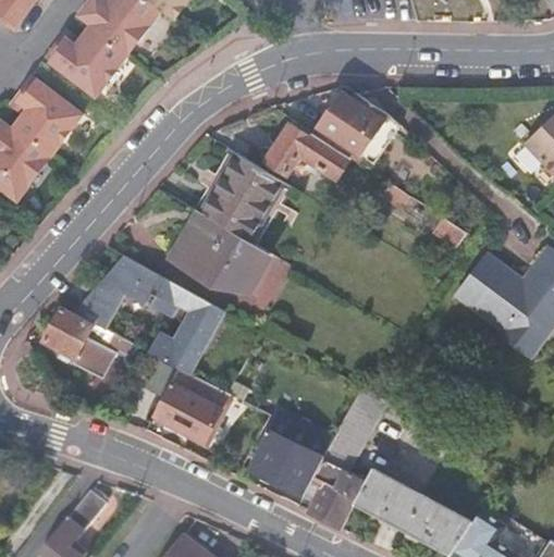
[(35,0),(0,0),(0,19),(13,29),(35,0)]
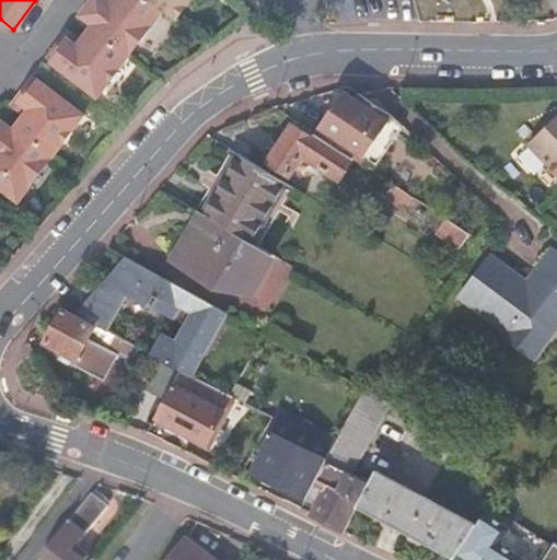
[(46,59),(96,96),(163,9),(175,19),(188,0),(109,0),(109,1),(107,0),(90,0),(79,14),(92,24),(77,45),(64,36),(46,59)]
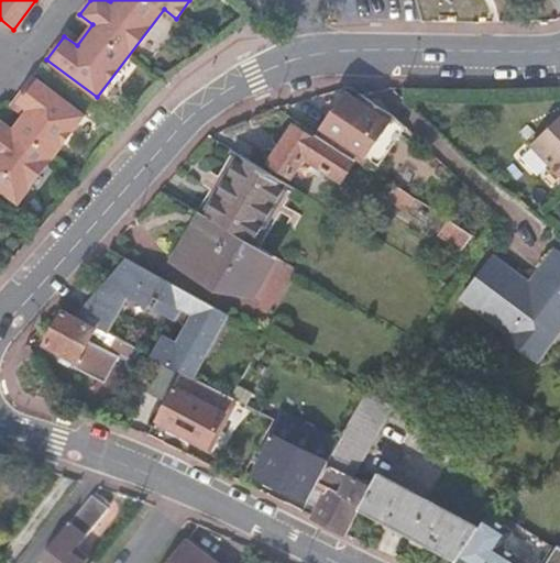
[(84,114),(33,77),(17,99),(29,109),(13,130),(0,121),(0,188),(18,201),(84,114)]
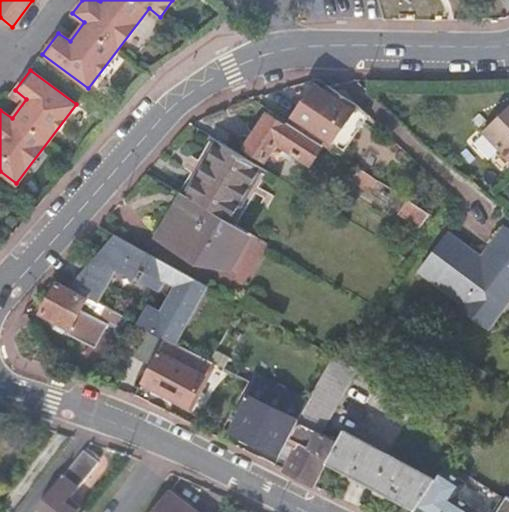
[(321,91),(311,83),(288,115),(298,122),(294,126),(320,143),(328,148),(358,107),(356,106),(326,84),(321,91)]
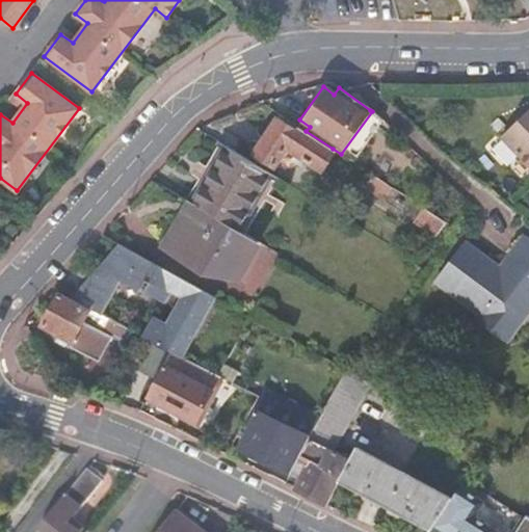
[(528,105),(498,134),(528,165),(528,105)]
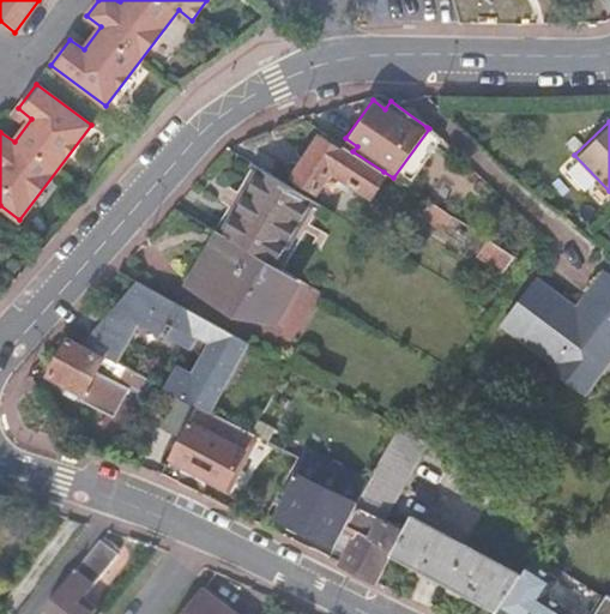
[(352,151),(342,144),(339,149),(319,137),(293,178),(315,192),(331,170),(369,194),(384,172),(352,151)]
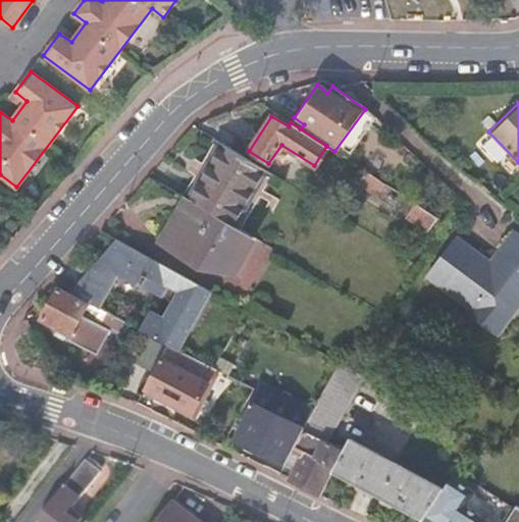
[(518,162),(488,132),(487,133),(518,165),(518,162)]
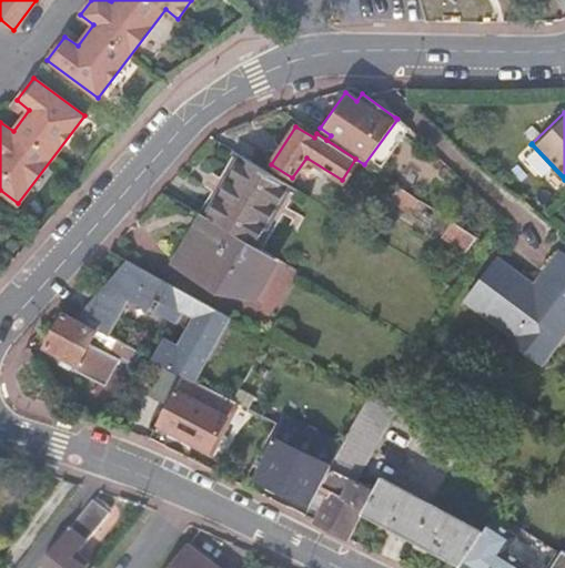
[(232,153),(214,183),(270,216),(288,185),(232,153)]
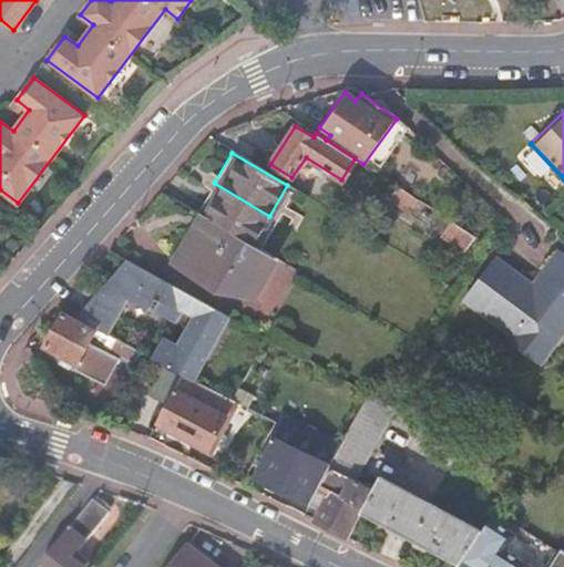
[(214,183),(196,212),(205,217),(252,244),(269,216),(214,183)]
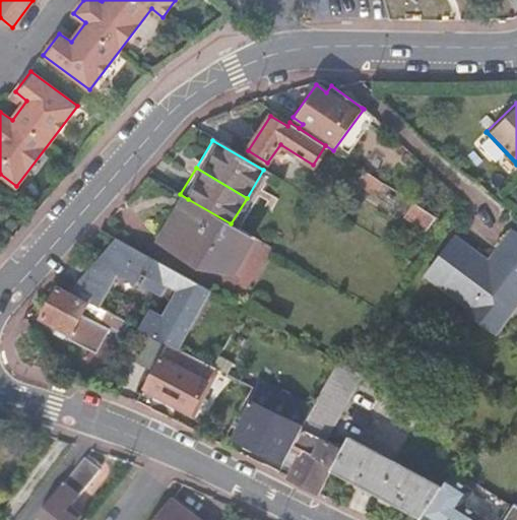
[(231,223),(188,199),(164,240),(202,263),(208,253),(233,267),(252,236),(231,223)]
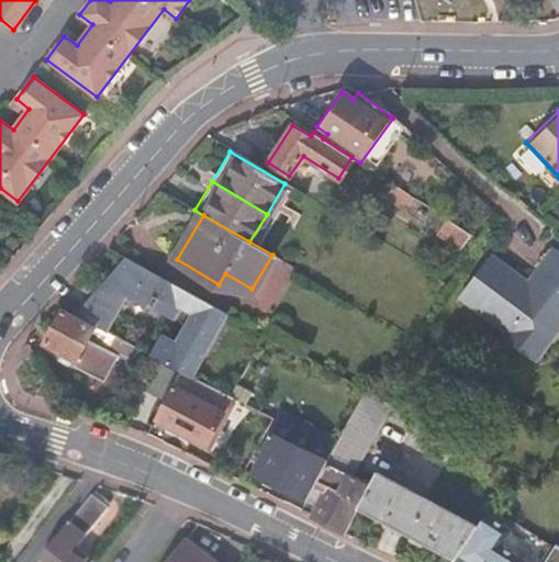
[(459,247),(468,233),(444,217),(434,232),(459,247)]
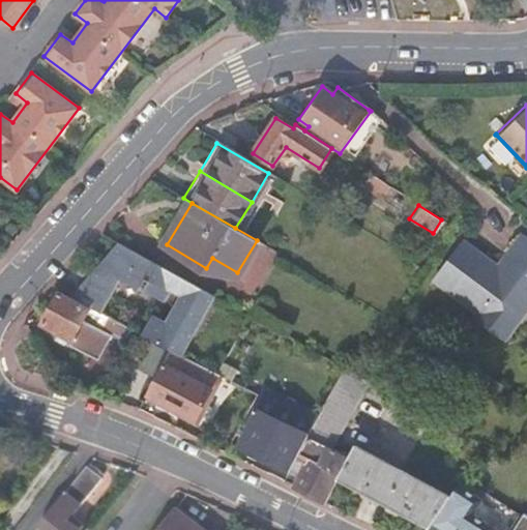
[(526,238),(520,233),(500,258),(493,266),(458,239),(430,276),(504,332),(526,301),(526,238)]
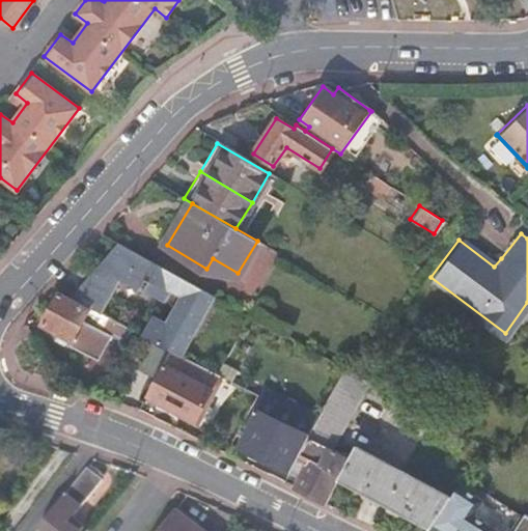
[(120,244),(71,298),(88,307),(102,314),(104,315),(119,288),(114,285),(118,278),(165,305),(173,290),(187,298),(169,330),(154,323),(145,337),(168,350),(182,357),(216,298),(120,244)]
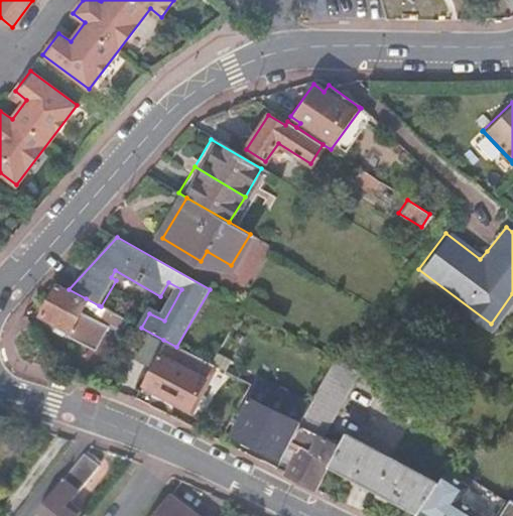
[(86,298),(69,289),(54,282),(37,313),(69,331),(68,332),(67,335),(94,349),(106,326),(119,332),(126,319),(101,306),(99,305),(86,298)]
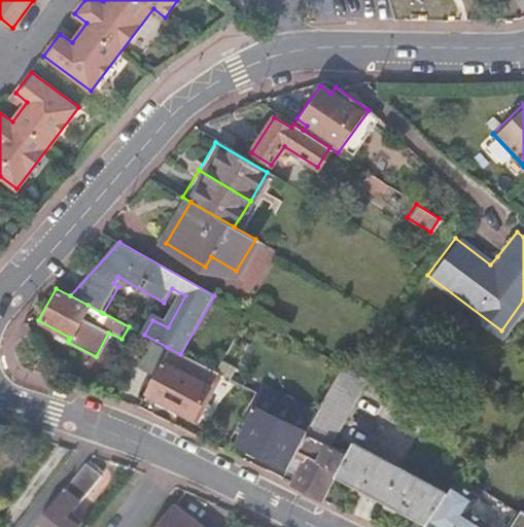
[(167,347),(143,392),(173,408),(197,362),(180,354),(167,347)]
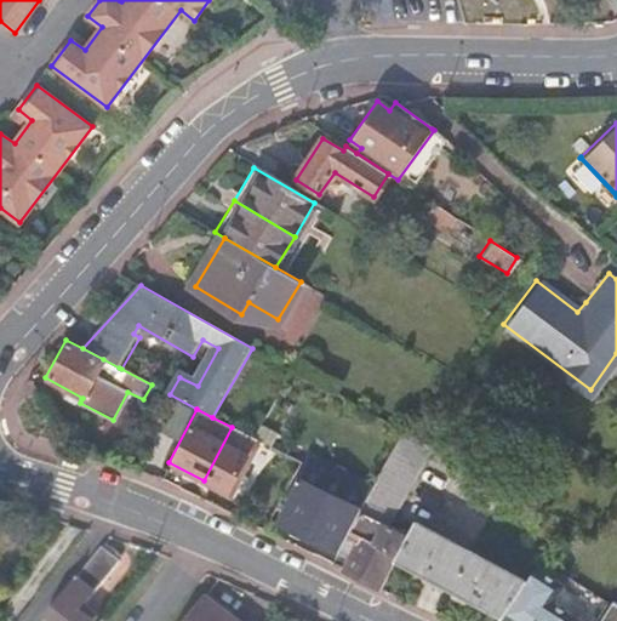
[(418,462),(393,448),(371,486),(359,510),(382,523),(384,524),(418,462)]
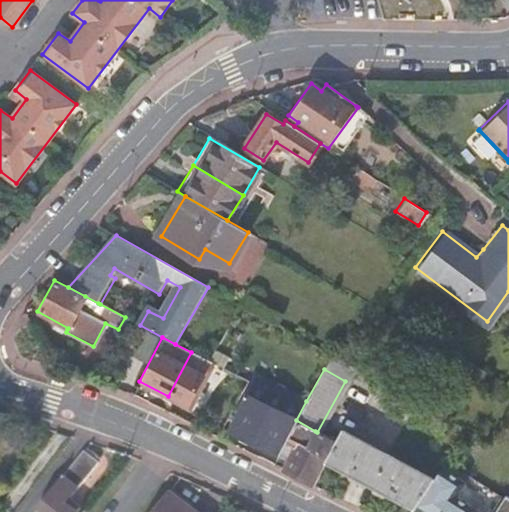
[(226,430),(277,456),(285,441),(295,423),(296,420),(306,401),(292,394),(284,408),(288,411),(279,429),(271,425),(278,411),(243,394),(226,430)]
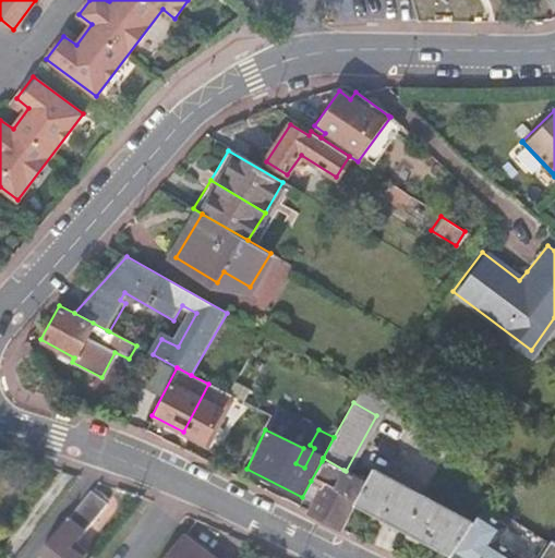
[(353,505),(366,480),(346,471),(344,470),(322,461),(311,481),(323,485),(308,513),(337,529),(351,504),(353,505)]
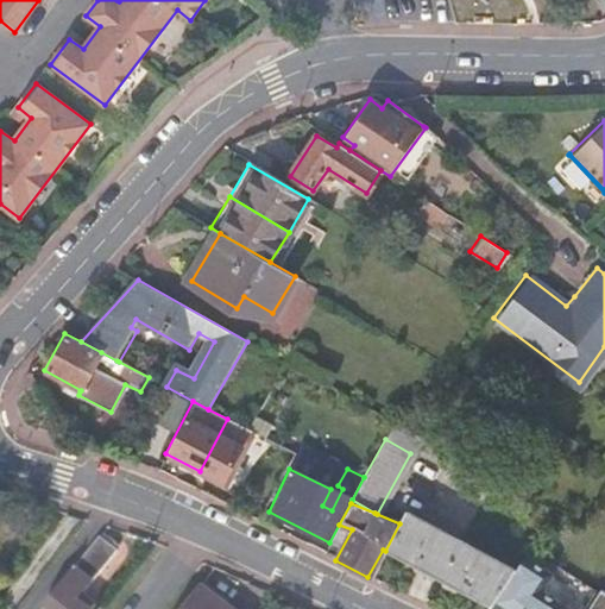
[(491,606),(496,600),(511,569),(404,513),(399,523),(385,551),(480,601),(486,604),(491,606)]
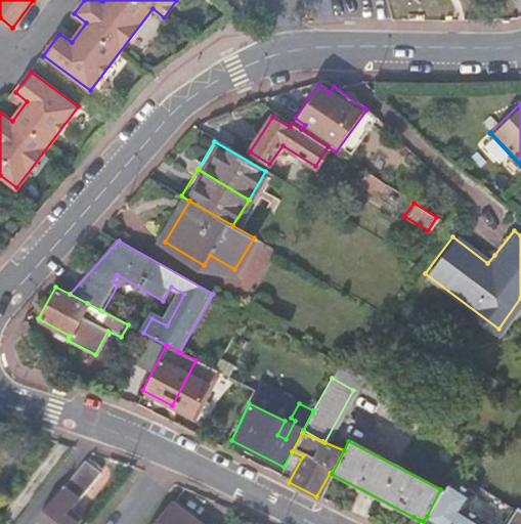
[(97,474),(83,462),(35,523),(76,523),(78,522),(67,513),(97,474)]
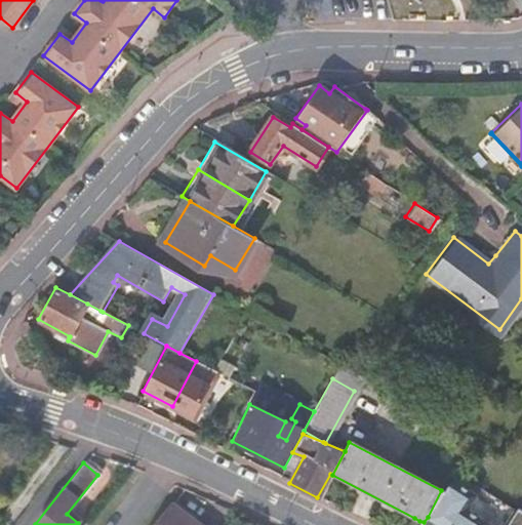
[(428,524),(488,524),(466,510),(475,495),(451,480),(428,517),(424,522),(428,524)]
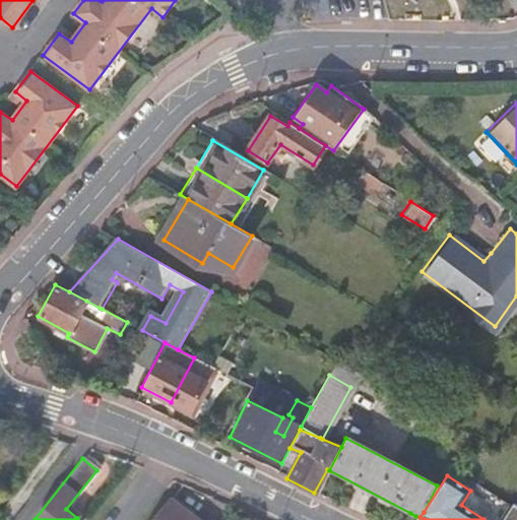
[(191,519),(168,502),(153,519),(191,519)]
